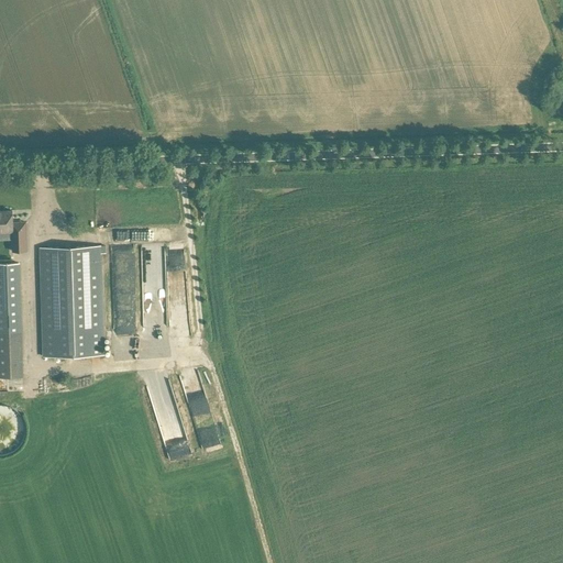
[(12,210),(0,210),(0,232),(12,232),(13,239),(13,251),(26,251),(26,225),(26,222),(20,222),(13,222),(13,221),(12,210)]
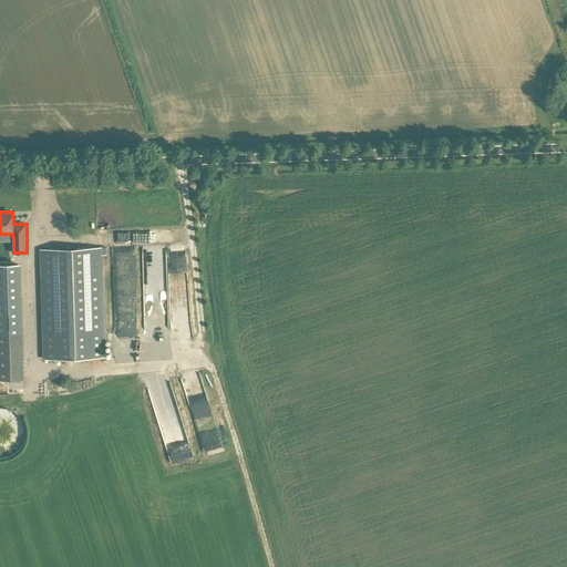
[(102,256),(107,256),(107,247),(102,247),(40,249),(41,260),(43,359),(105,357),(102,258),(102,256)]
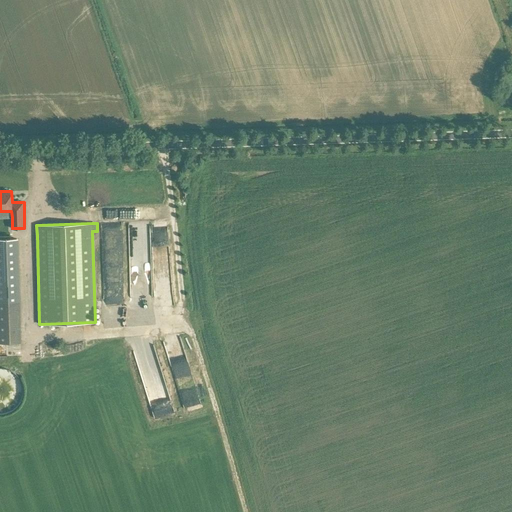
[(131,298),(151,298),(150,228),(130,228),(131,298)]
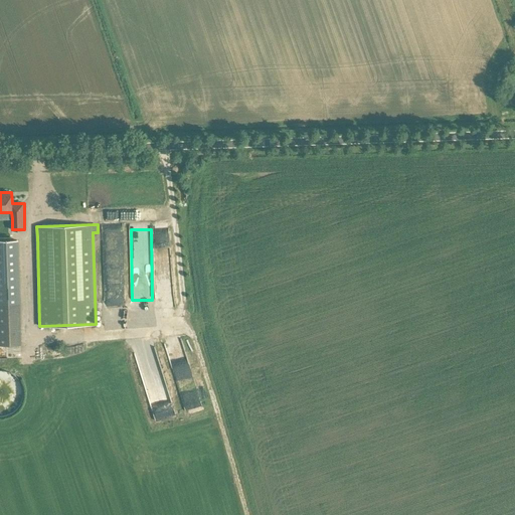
[(168,229),(156,231),(157,240),(169,238),(168,229)]
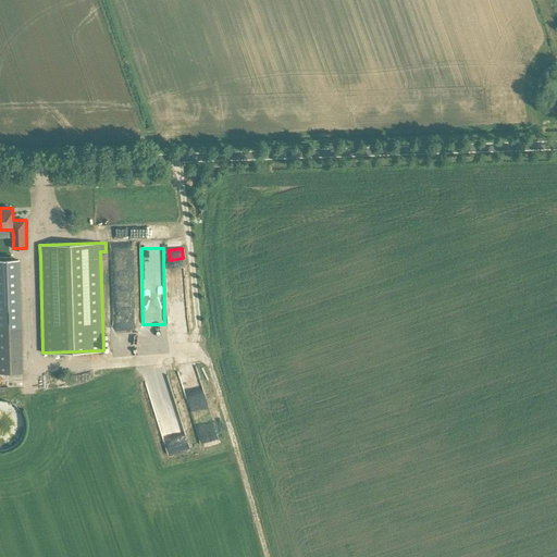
[(0,373),(23,372),(20,260),(9,260),(0,260),(0,373)]
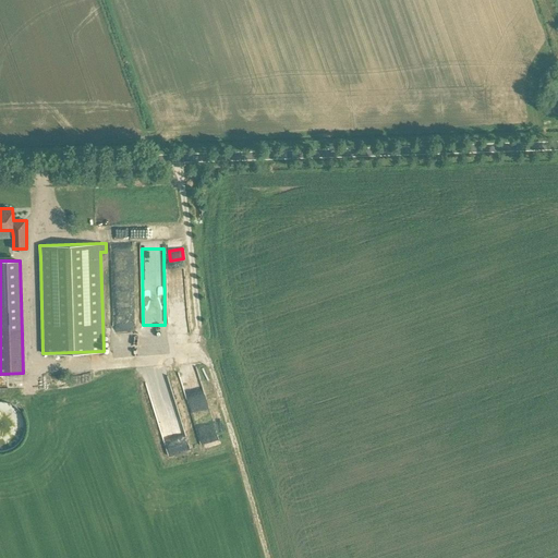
[(179,373),(184,390),(199,385),(194,368),(179,373)]
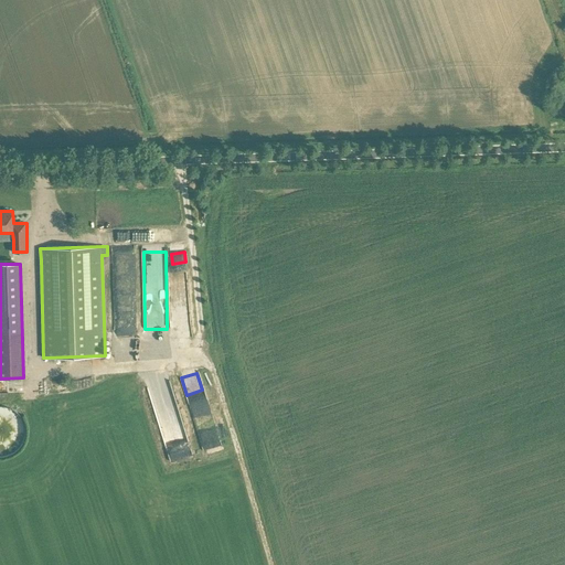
[(0,450),(11,455),(23,415),(0,407),(0,450)]
